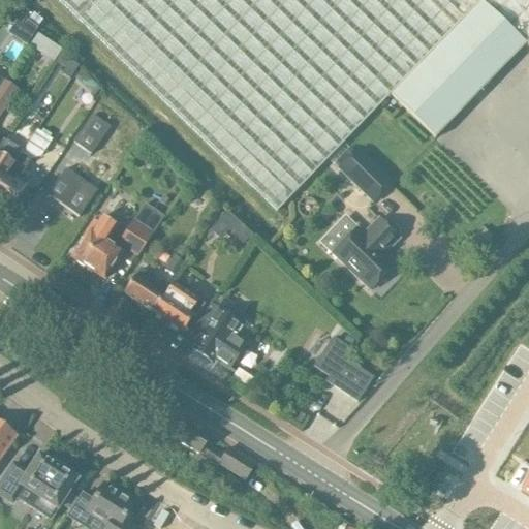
[(528,0),(56,0),(277,212),(479,2),(479,3),(390,96),(434,139),(499,72),(525,45),(528,50),(528,0)]
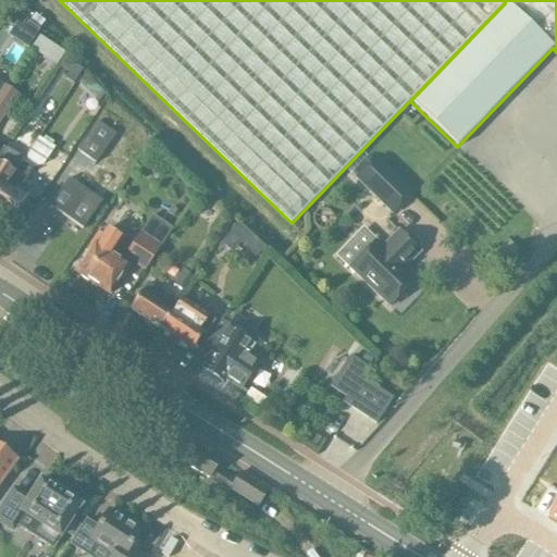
[(0,119),(13,100),(1,91),(0,94),(0,119)]
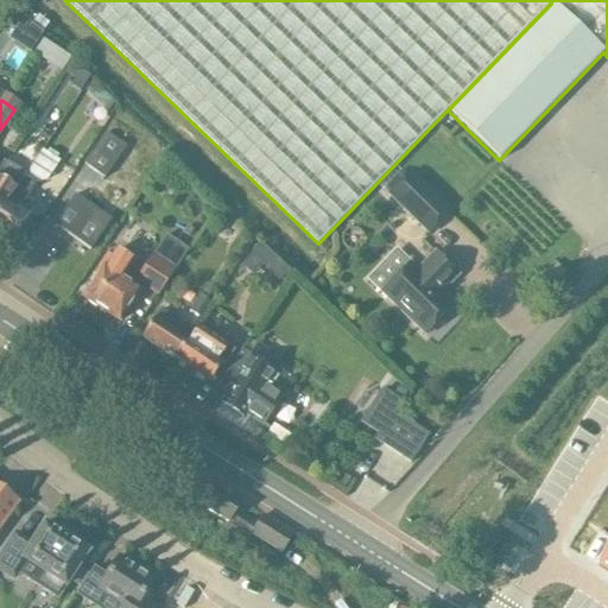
[(19,208),(35,184),(45,179),(56,163),(40,152),(8,201),(0,213),(0,242),(8,248),(30,215),(19,208)]
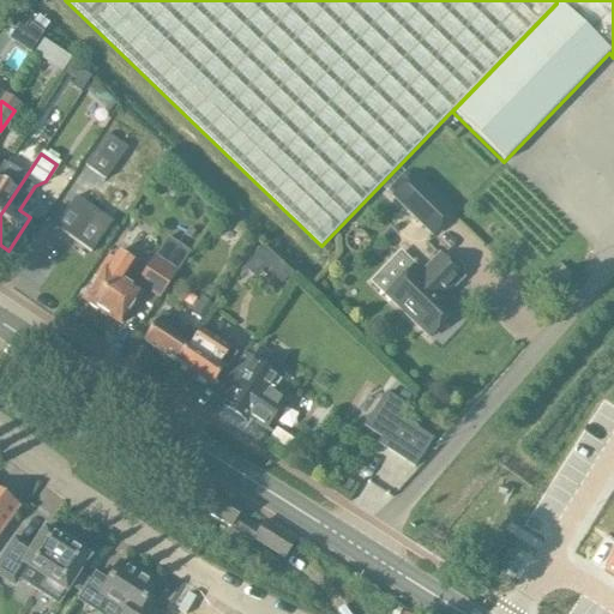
[(1,164),(0,167),(0,215),(8,203),(25,176),(4,162),(1,164)]
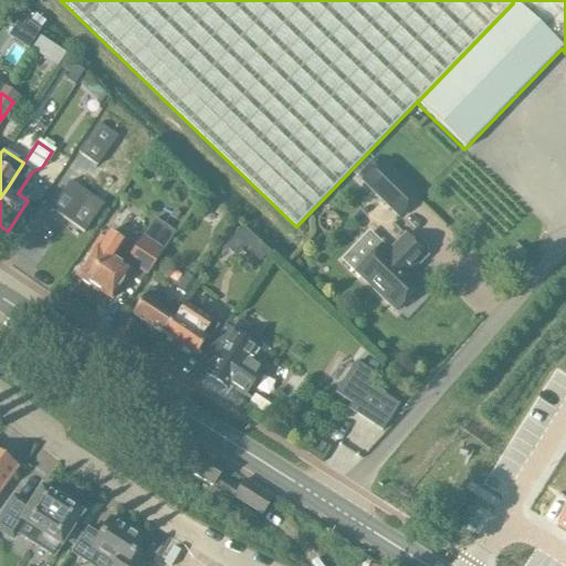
[(418,197),(381,161),(362,182),(398,218),(418,197)]
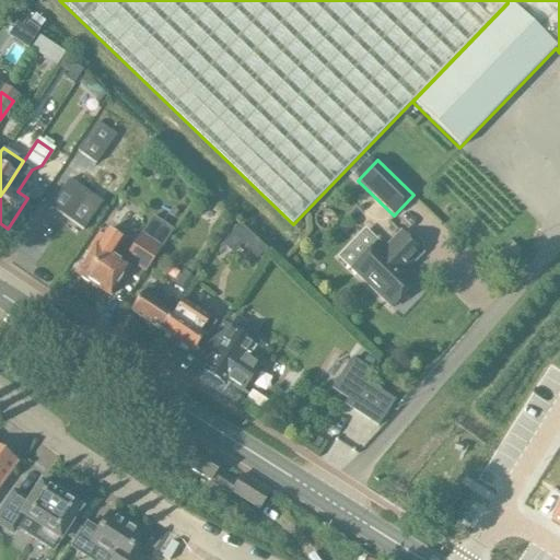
[(70,177),(49,207),(82,229),(103,199),(70,177)]
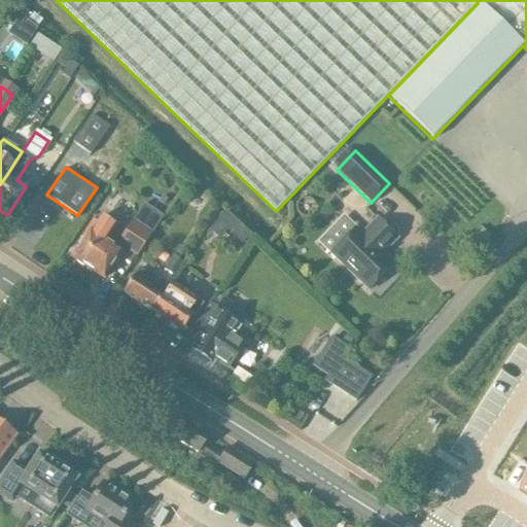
[(132,218),(116,242),(138,255),(152,232),(162,217),(141,204),(132,218)]
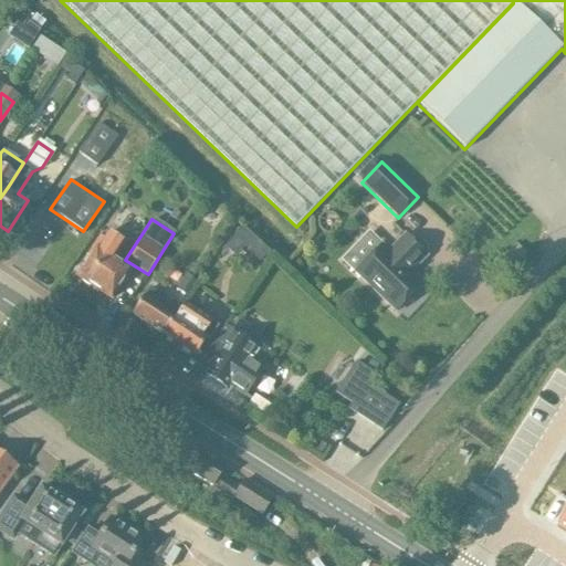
[(421,285),(407,272),(412,265),(415,268),(426,257),(405,237),(388,254),(381,248),(356,273),(396,312),(421,285)]
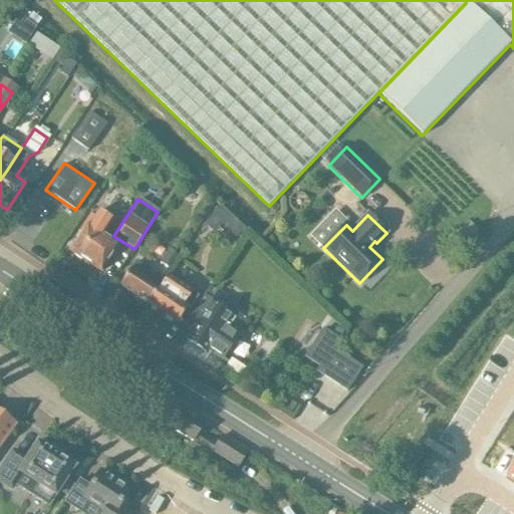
[(231,217),(222,227),(238,241),(247,232),(231,217)]
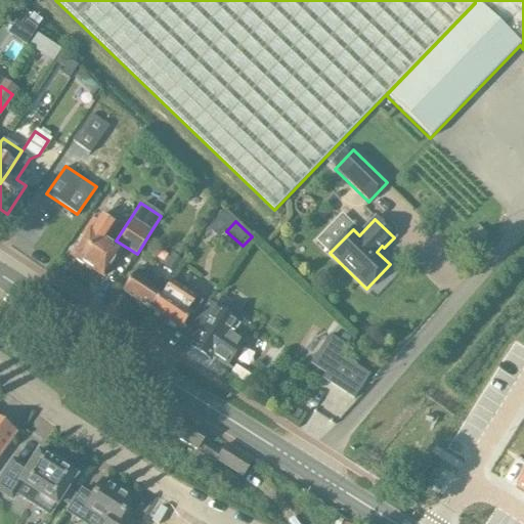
[(102,276),(119,251),(88,231),(72,257),(74,258),(77,262),(81,264),(85,265),(102,276)]
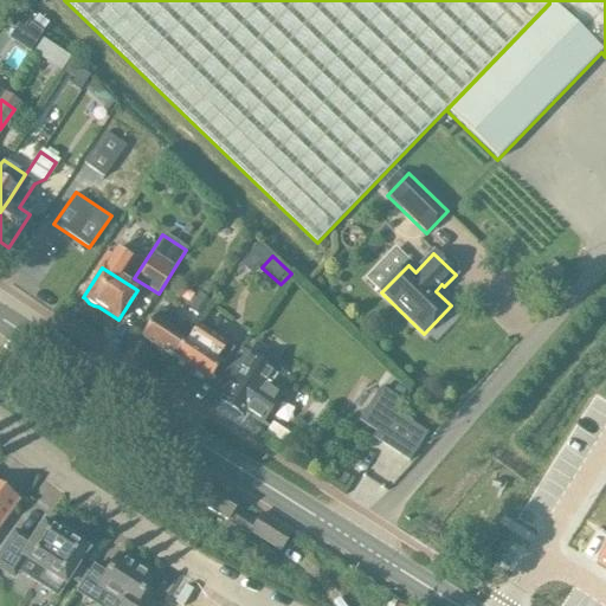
[(199,320),(212,300),(200,292),(187,311),(199,320)]
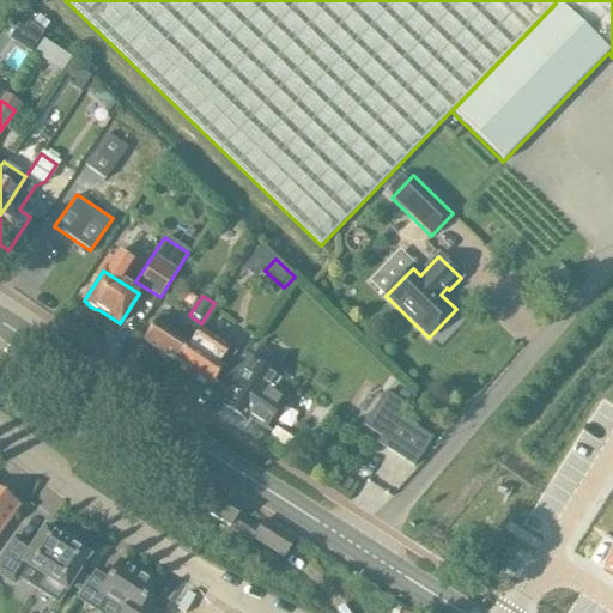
[(176,363),(194,334),(162,313),(144,340),(176,363)]
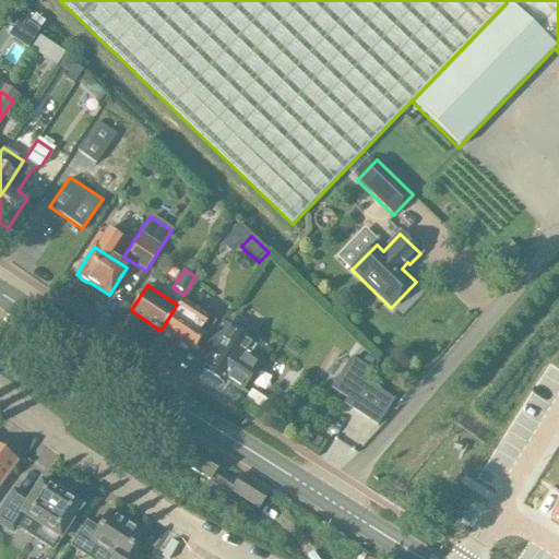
[(205,335),(215,321),(181,298),(177,305),(161,331),(191,352),(203,334),(205,335)]
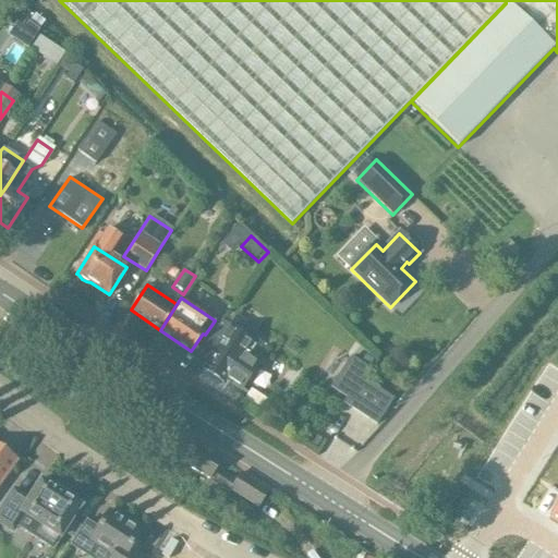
[(258,363),(242,353),(250,341),(221,323),(201,355),(208,361),(203,370),(223,383),(226,380),(241,390),(258,363)]
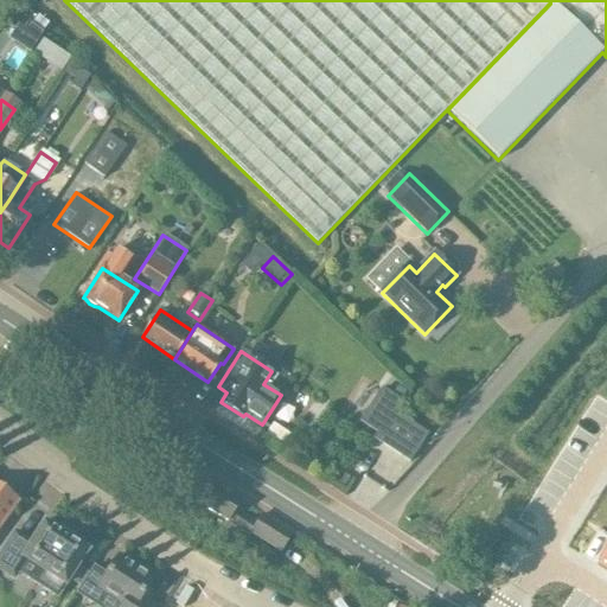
[(381,390),(359,425),(377,435),(375,440),(410,464),(428,436),(395,415),(402,403),(381,390)]
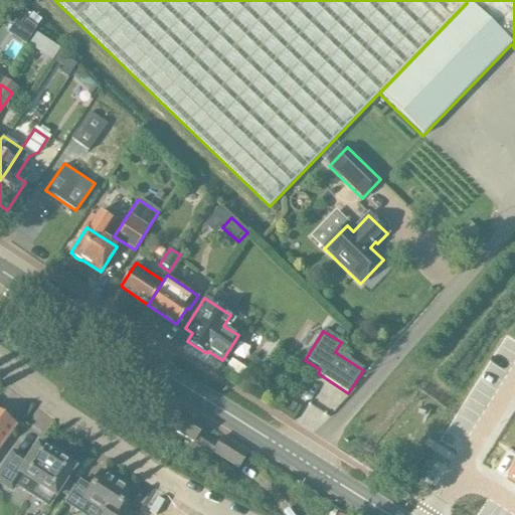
[(192,444),(204,425),(177,408),(165,426),(192,444)]
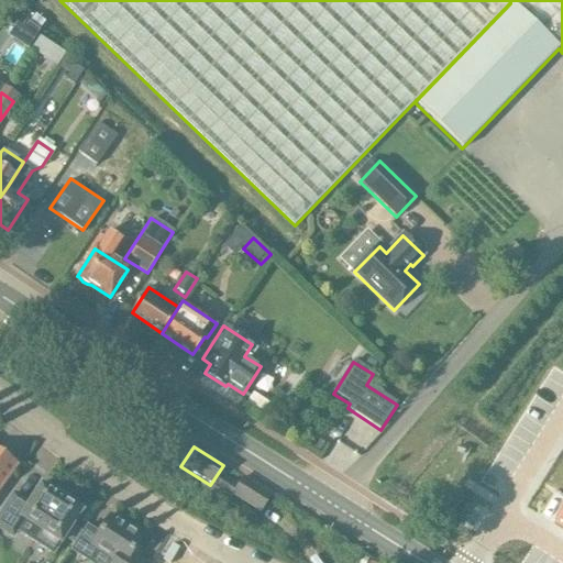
[(0,489),(18,466),(0,453),(0,489)]
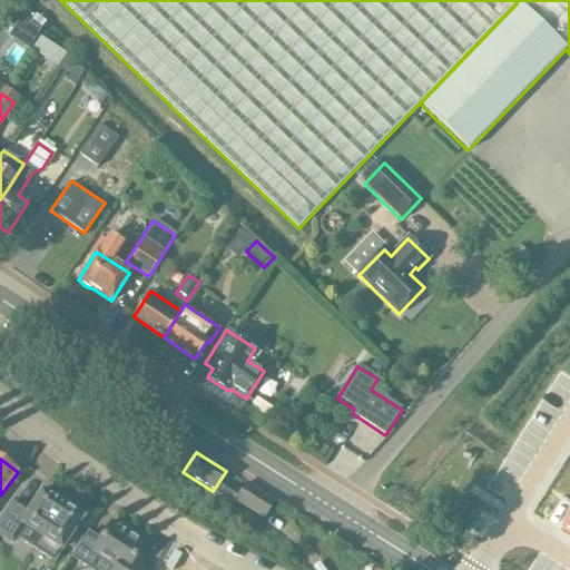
[(271,508),(243,491),(242,493),(225,483),(218,494),(234,504),(236,501),(264,518),(271,508)]
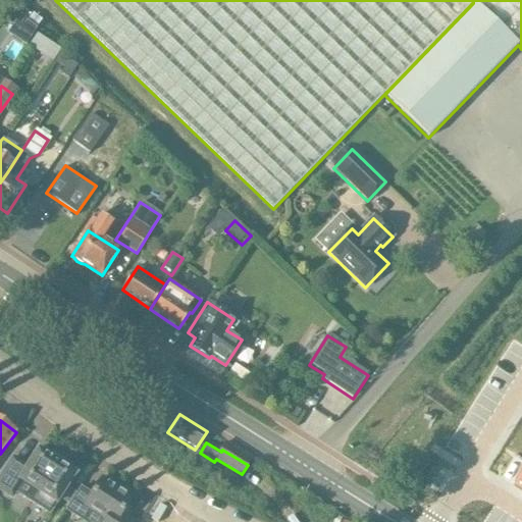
[(12,458),(0,476),(0,490),(10,498),(20,481),(36,491),(30,502),(49,514),(73,476),(74,476),(75,475),(61,466),(62,464),(52,458),(51,459),(38,450),(27,467),(12,458)]
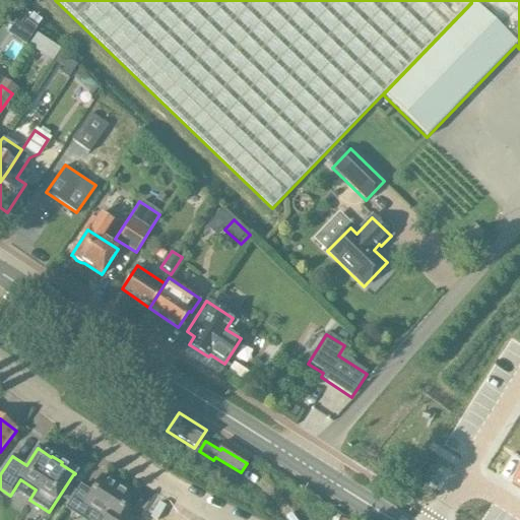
[(80,486),(66,509),(82,519),(132,519),(121,513),(123,509),(132,496),(102,476),(90,493),(80,486)]
